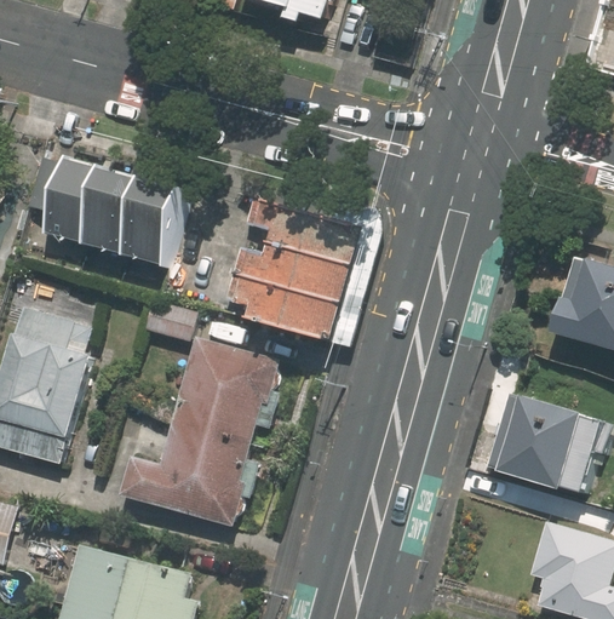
[(274,0),(287,4),(283,16),(298,19),(300,12),(321,17),(325,0),(274,0)]
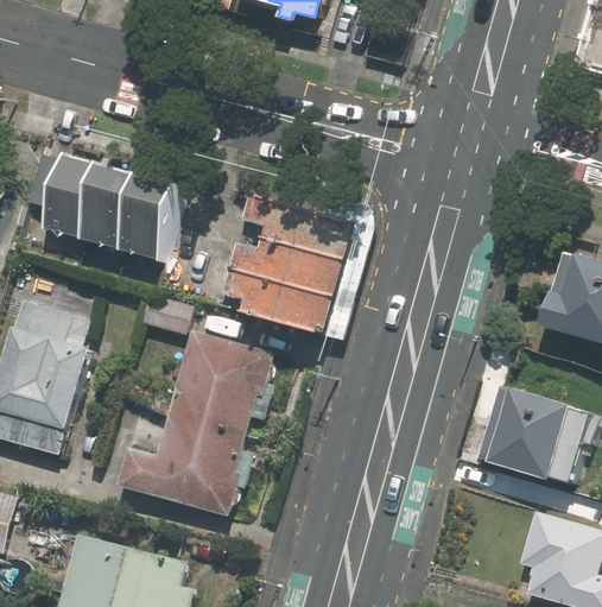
[(44,228),(165,263),(187,188),(65,155),(63,159),(42,153),(29,202),(50,207),(44,228)]
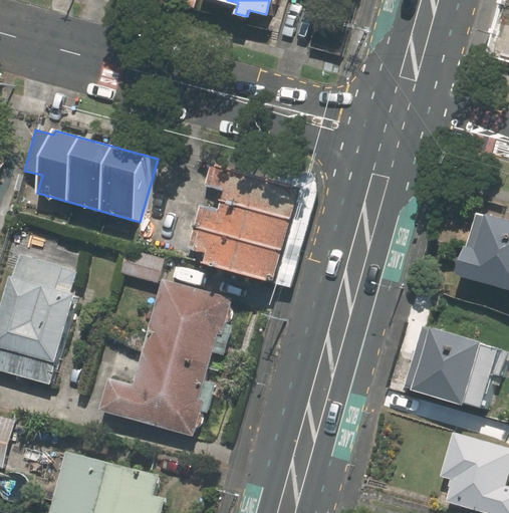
[(296,188),(208,164),(202,184),(218,188),(213,207),(199,203),(187,246),(201,250),(197,262),(269,282),(296,188)]
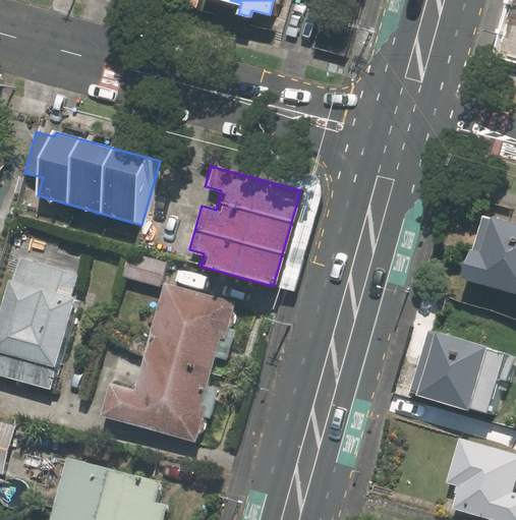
[(472,248),(465,277),(515,291),(515,221),(483,212),(473,249),(472,248)]
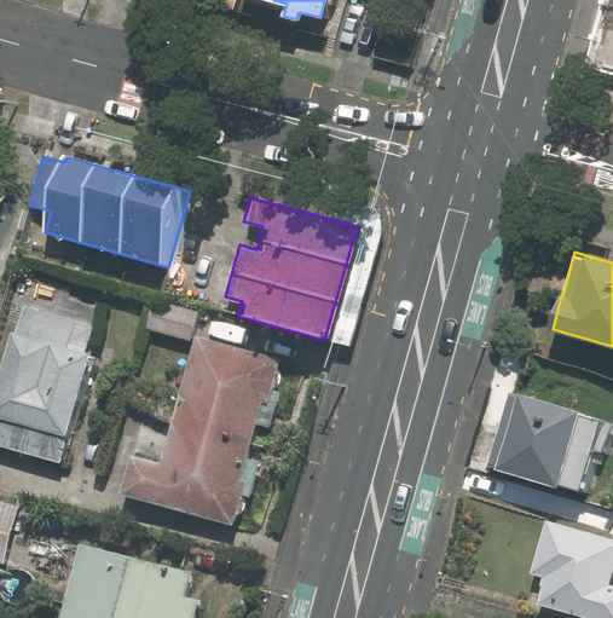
[(195,312),(151,300),(144,328),(188,341),(195,312)]
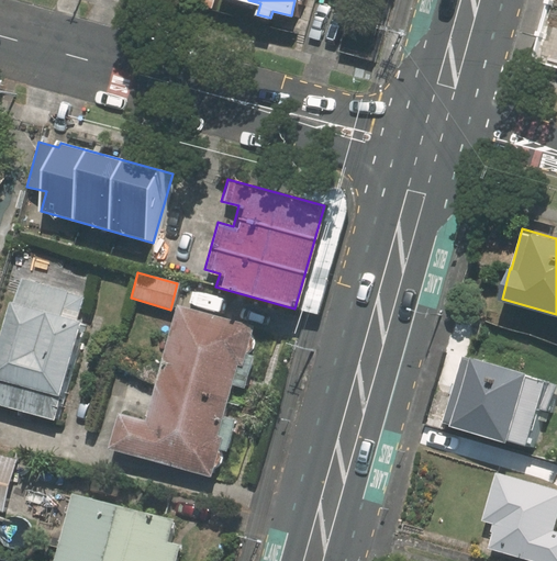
[(0,404),(53,419),(80,322),(73,320),(79,295),(19,279),(12,302),(10,301),(0,336),(0,404)]
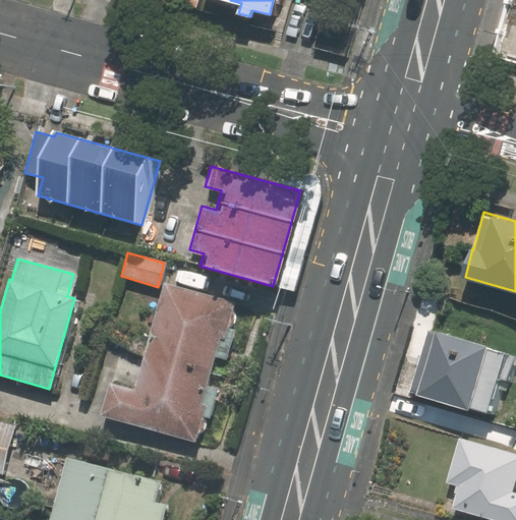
[(234,302),(165,283),(135,390),(111,383),(102,415),(194,441),(202,415),(209,417),(217,388),(206,385),(214,355),(226,358),(234,330),(227,328),(234,302)]
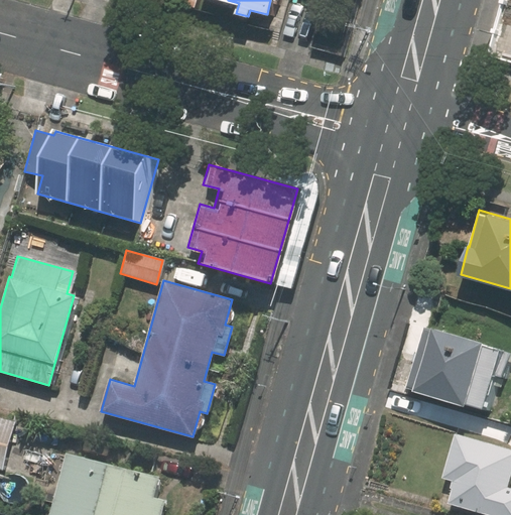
[(421,327),(404,387),(485,409),(495,374),(501,377),(508,351),(421,327)]
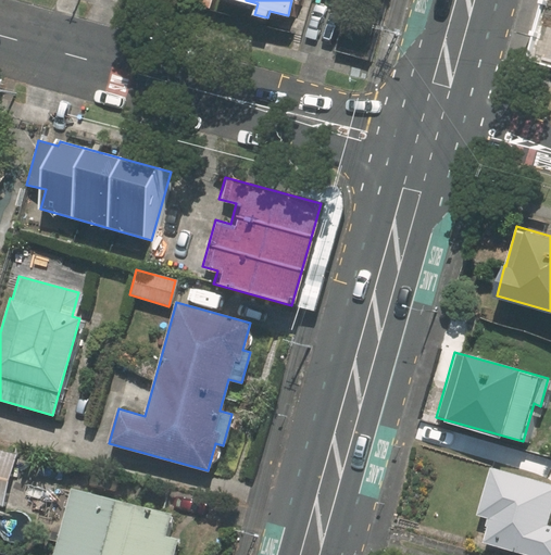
[(14,456),(0,452),(0,505),(14,456)]
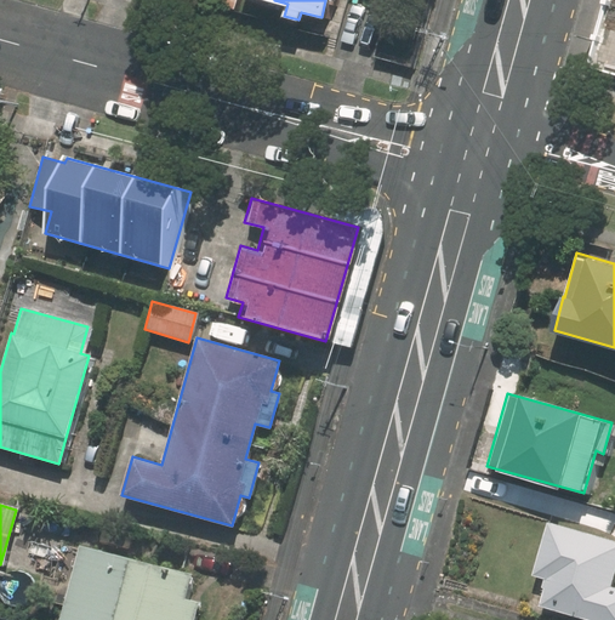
[(537,606),(592,619),(614,619),(614,589),(609,587),(614,564),(614,541),(546,522),(531,575),(544,578),(541,586),(544,587),(537,606)]
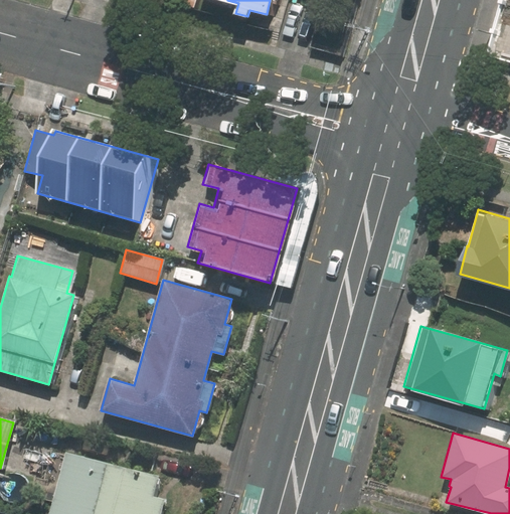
[(66,452),(49,513),(157,513),(162,500),(151,497),(157,477),(66,452)]
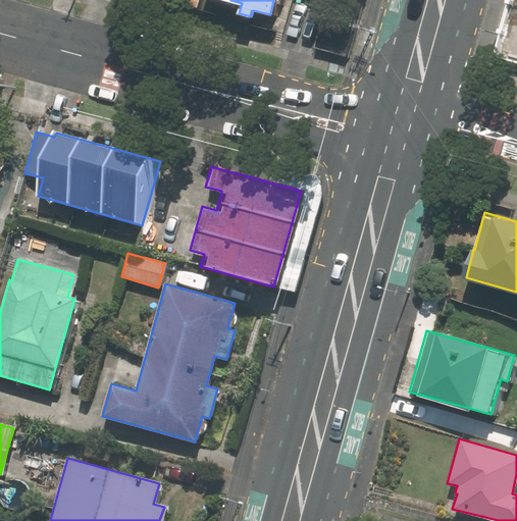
All buildings are outlined.
